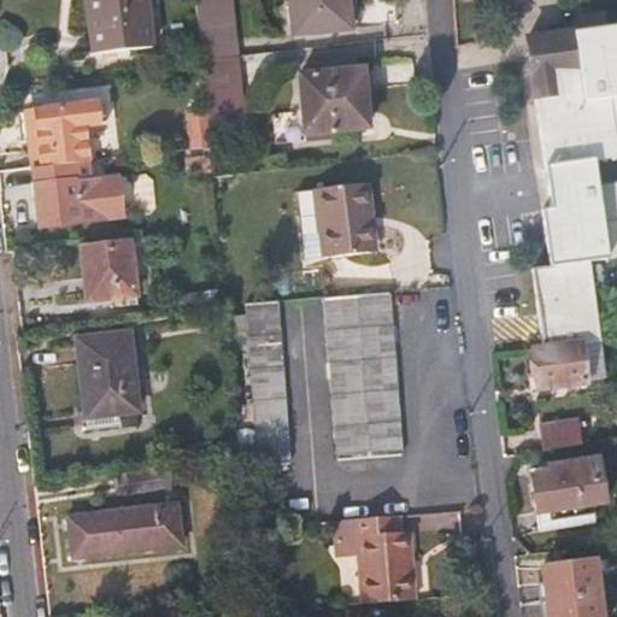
[(145,0),(89,0),(97,54),(151,48),(145,0)]
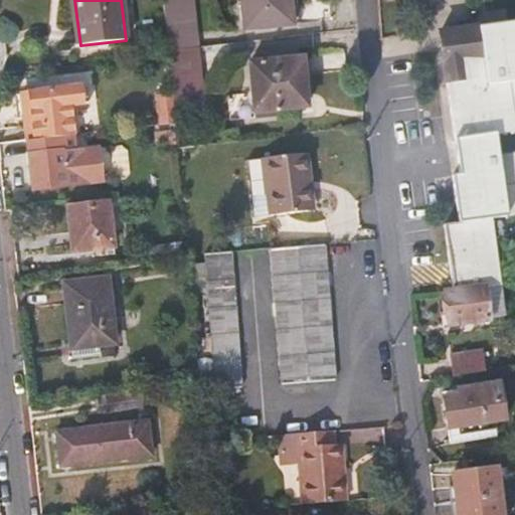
[(200,48),(195,0),(162,0),(168,52),(200,48)]
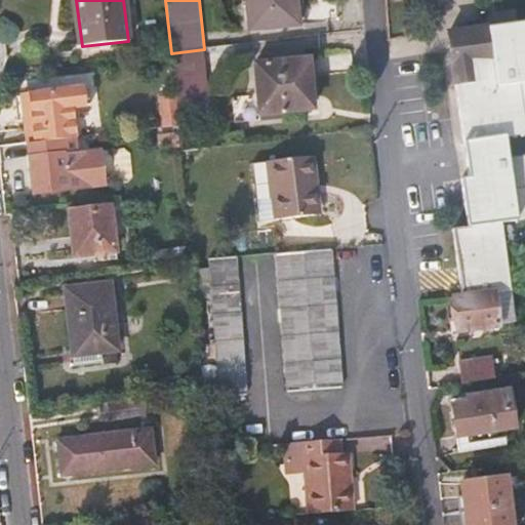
[(247,0),(250,29),(299,25),(296,0),(247,0)]
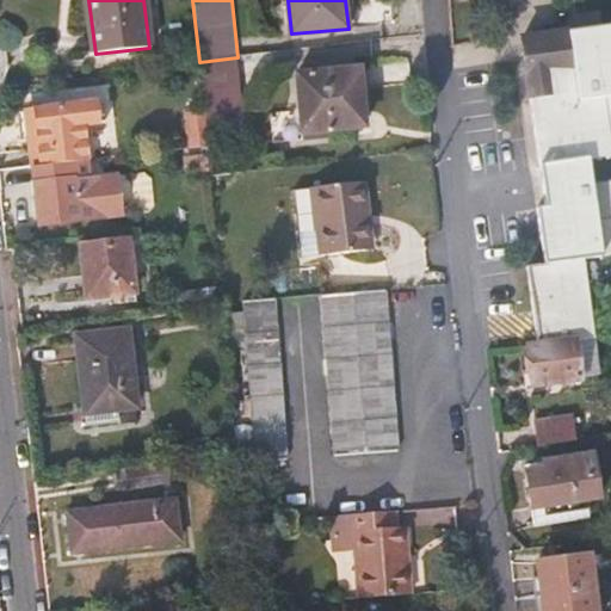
[(594,339),(585,261),(610,258),(610,180),(597,183),(594,161),(610,159),(610,26),(556,35),(517,39),(525,102),(532,102),(547,209),(538,210),(544,265),(528,267),(537,345),(528,346),(528,347),(574,341),(594,339)]
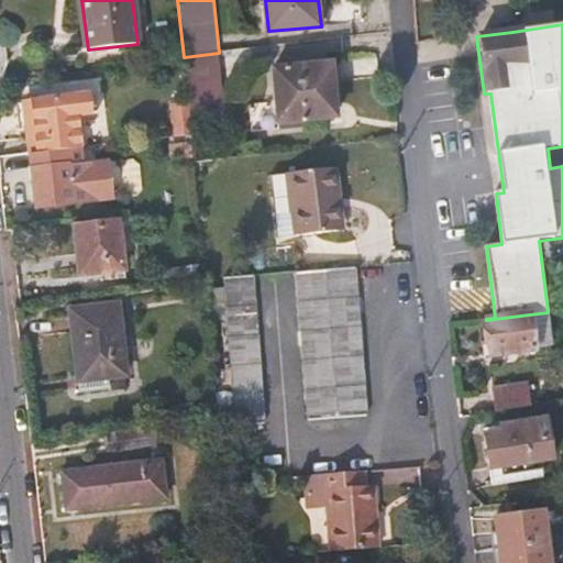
[(225,119),(219,53),(184,57),(184,62),(190,135),(192,163),(222,159),(219,119),(225,119)]
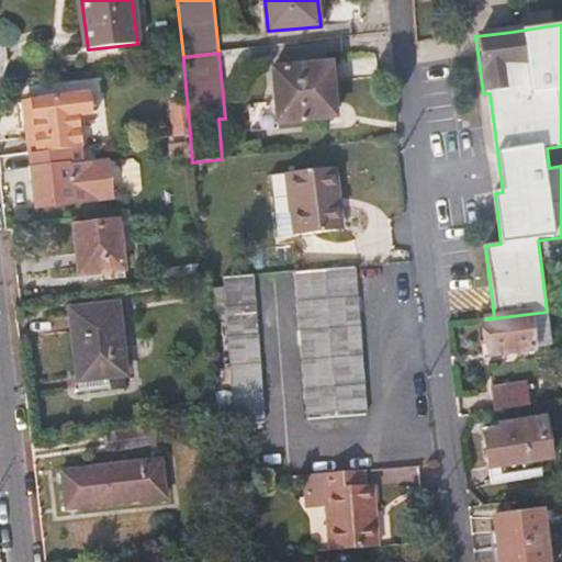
[(330,65),(276,69),(280,123),(336,117),(330,65)]
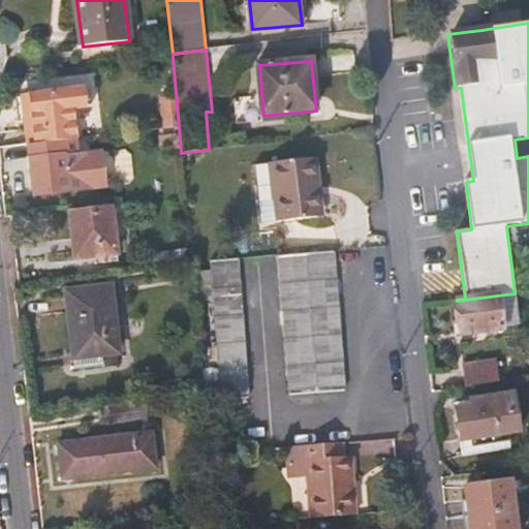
[(75,139),(71,109),(89,106),(87,90),(22,97),(28,145),(65,141),(75,139)]
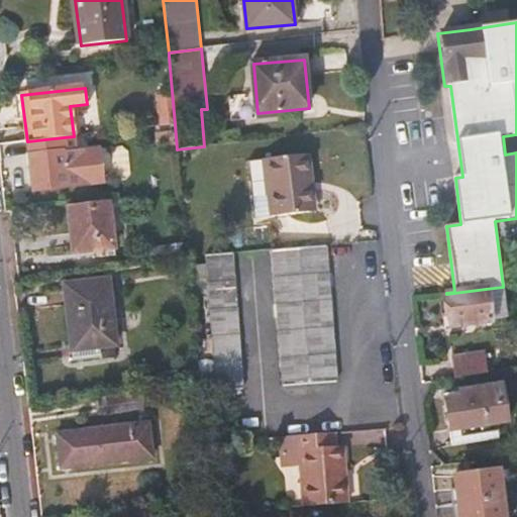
[(88,184),(84,151),(66,153),(64,137),(27,141),(33,190),(88,184)]
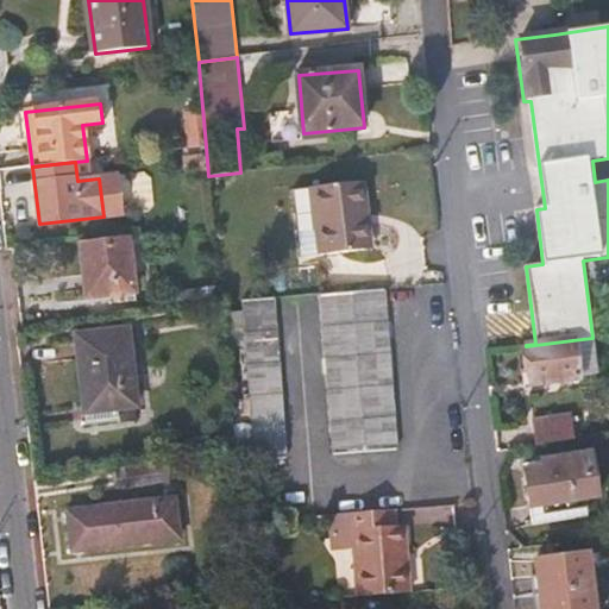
[(365,181),(313,187),(320,256),(366,250),(362,203),(368,202),(365,181)]
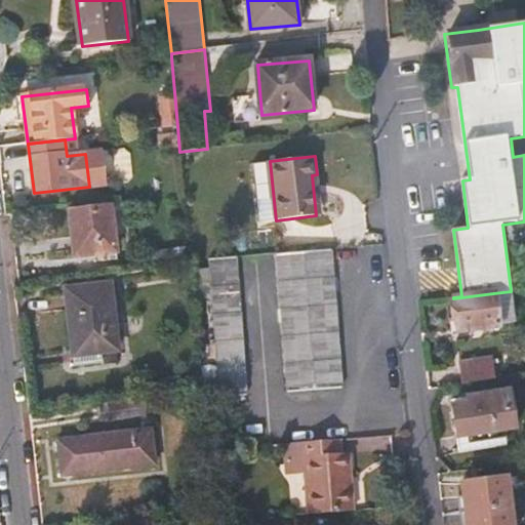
[(321,215),(317,174),(312,175),(316,215),(321,215)]
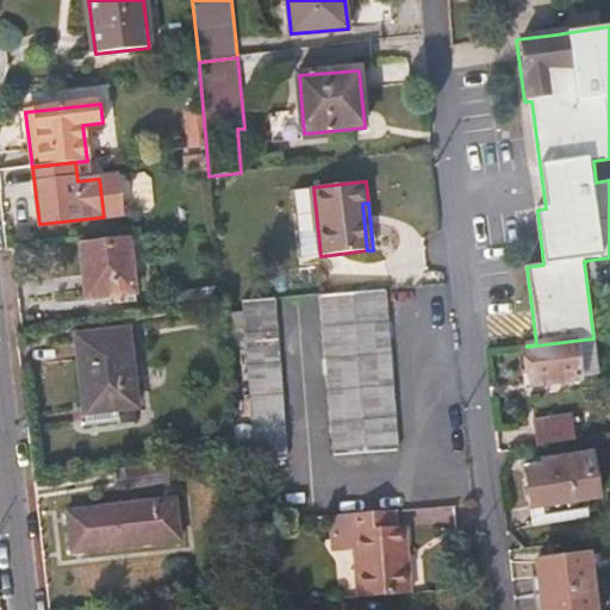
[(135,291),(128,237),(80,243),(87,297),(135,291)]
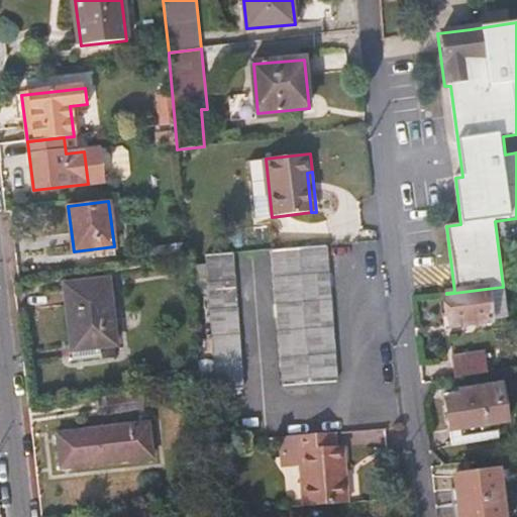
[(336,381),(327,245),(275,250),(284,385),(336,381)]
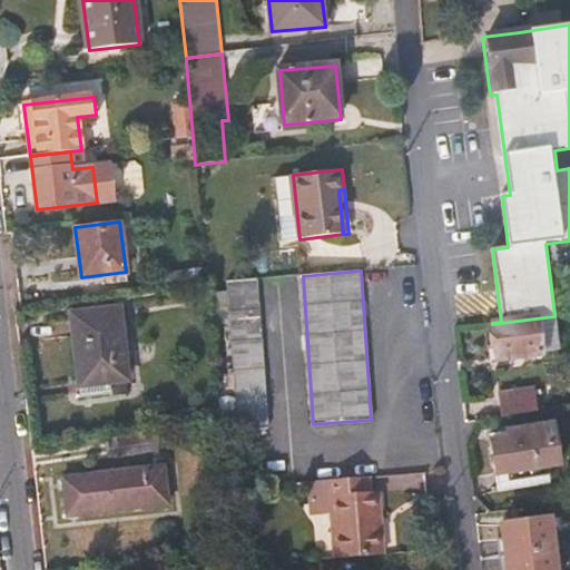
[(267,429),(257,279),(229,283),(241,430),(267,429)]
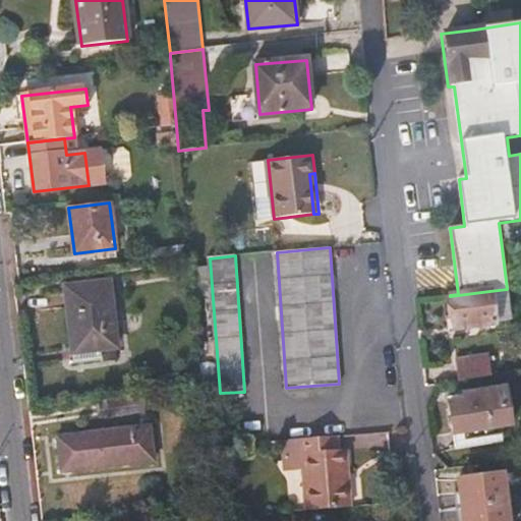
[(117,348),(109,282),(63,287),(71,353),(101,350),(117,348)]
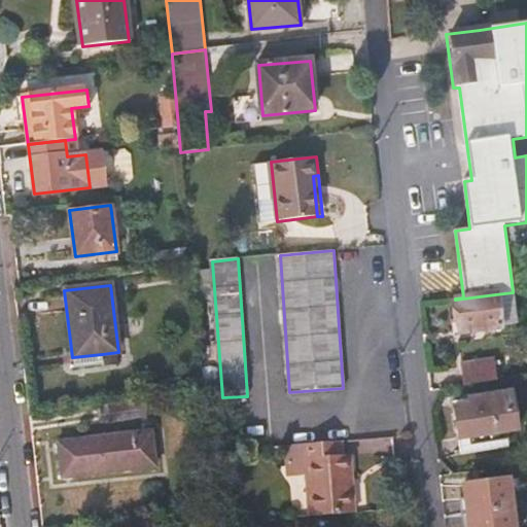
[(498,329),(495,294),(455,300),(460,335),(498,329)]
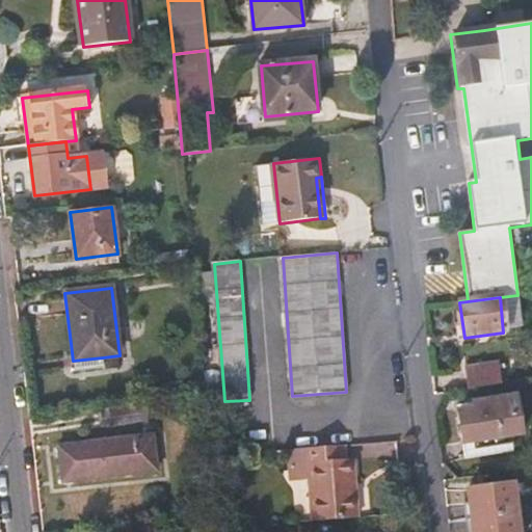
[(103,368),(103,357),(73,361),(74,371),(103,368)]
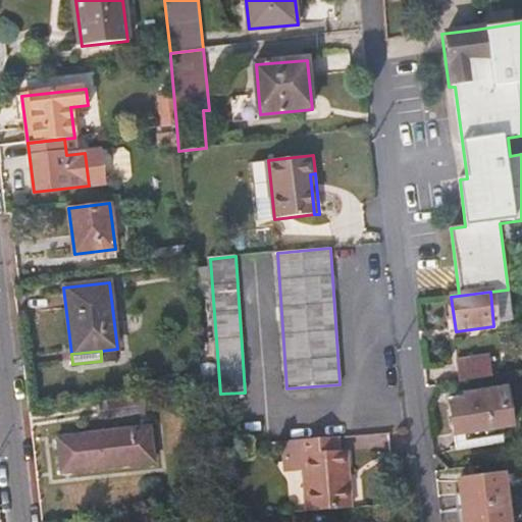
[(460,379),(493,375),(490,353),(457,356),(460,379)]
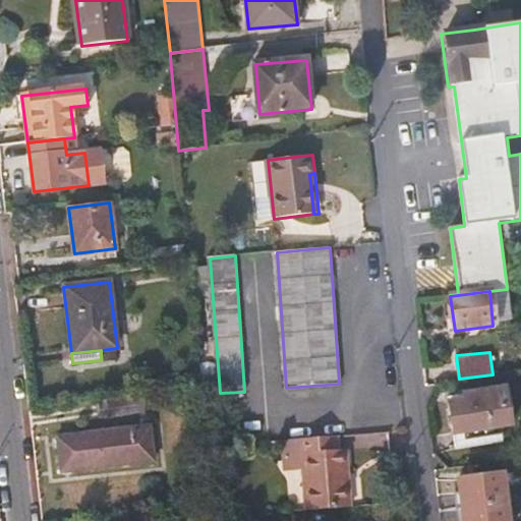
[(462,400),(450,401),(456,448),(497,443),(496,430),(510,428),(506,389),(489,391),(488,380),(460,384),(462,400)]
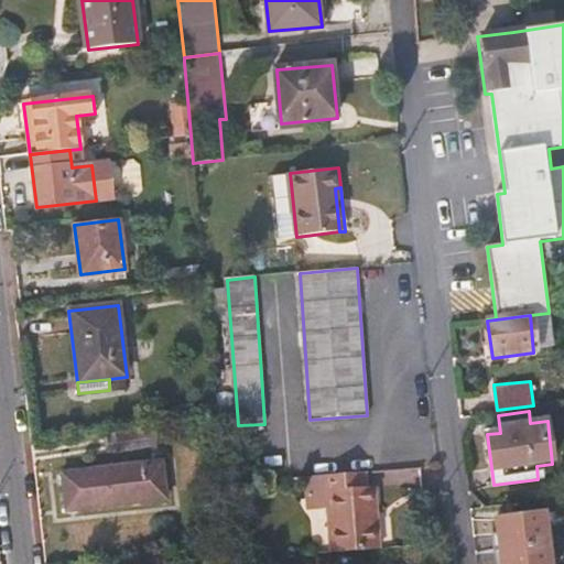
[(152,447),(150,429),(109,433),(111,452),(152,447)]
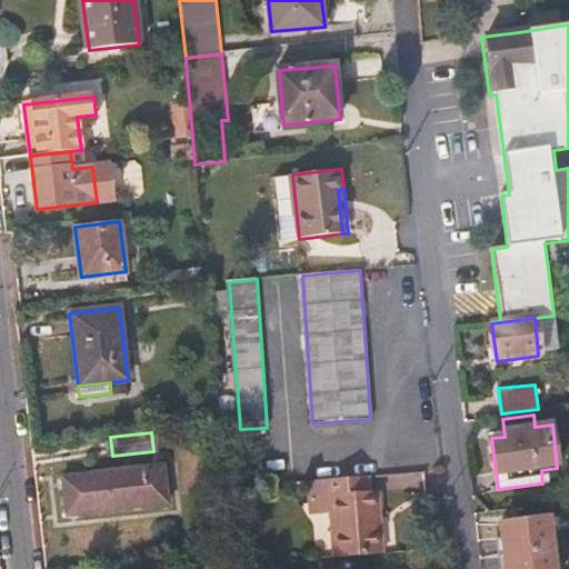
[(167,502),(163,467),(116,472),(119,509),(167,502)]
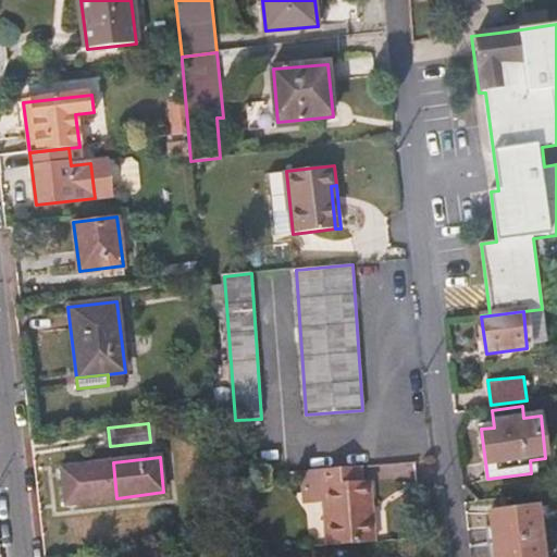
[(116,498),(113,462),(63,468),(66,504),(116,498)]
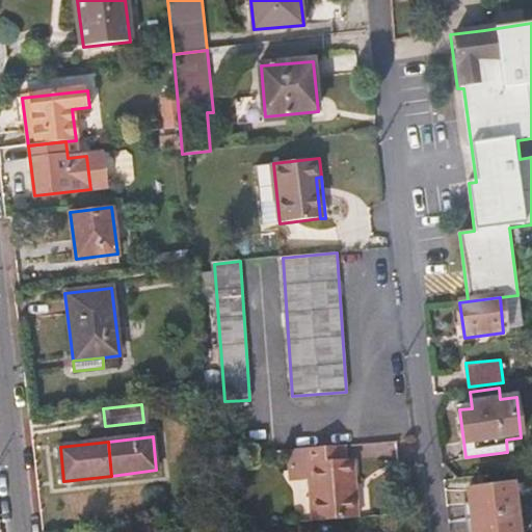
[(357,520),(354,462),(346,462),(345,446),(306,449),(311,523),(357,520)]
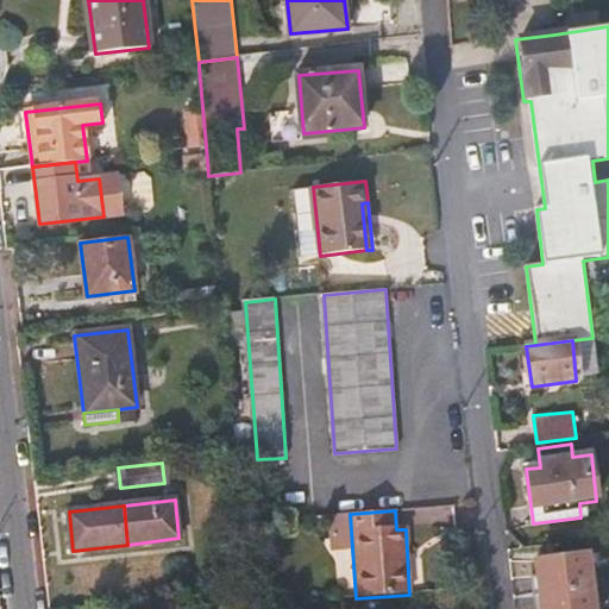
[(591,589),(588,557),(537,564),(540,595),(591,589)]
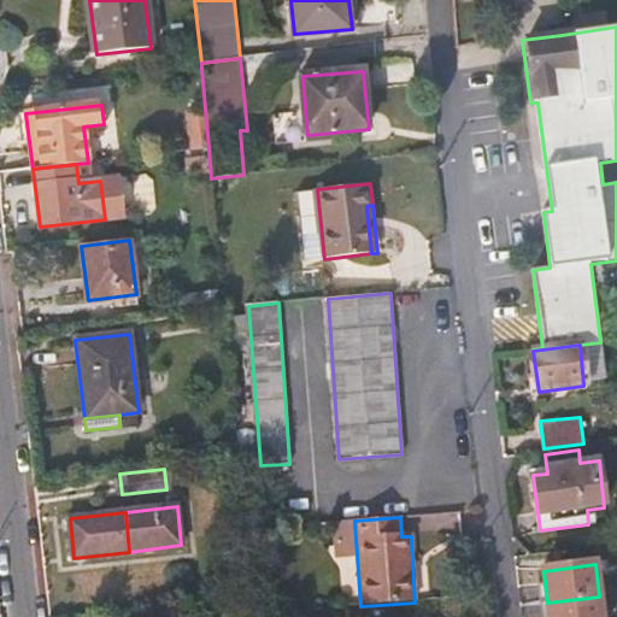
[(601,616),(599,597),(547,603),(548,616),(601,616)]
